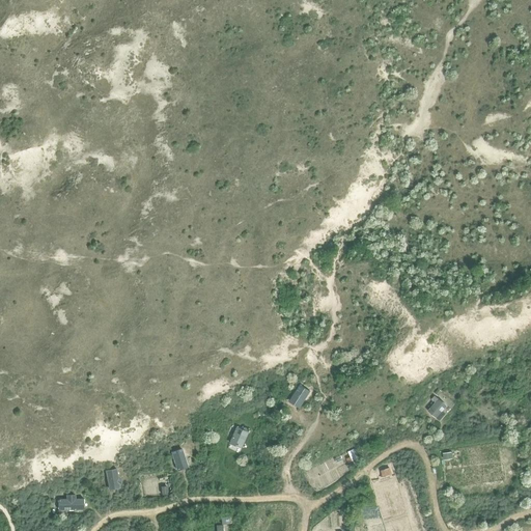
[(306,402),(313,392),(308,388),(303,394),(297,390),(289,400),(297,406),(301,407),(304,401),(306,402)]
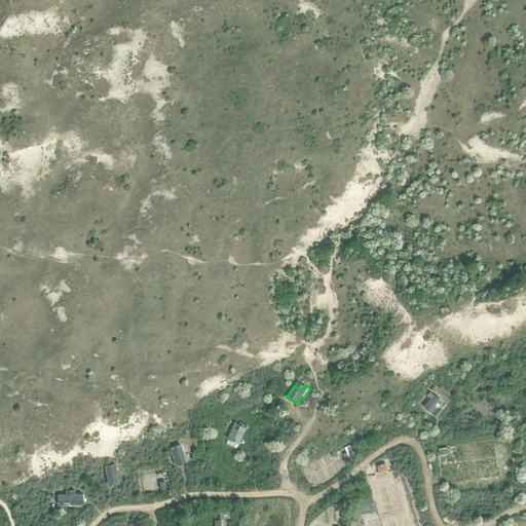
[(439,407),(443,402),(430,392),(427,396),(430,399),(423,407),(436,417),(442,410),(439,407)]
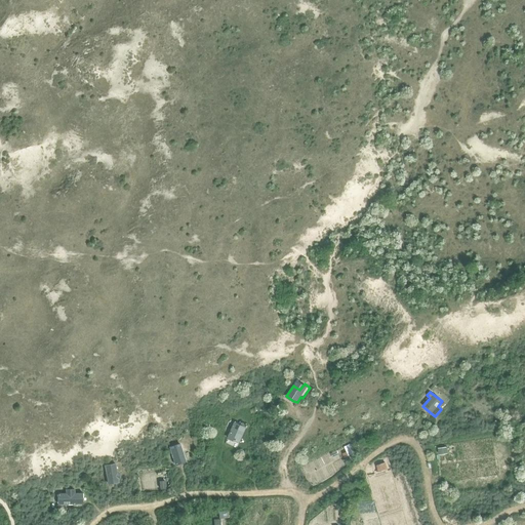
[(227,439),(239,444),(246,427),(235,422),(227,439)]
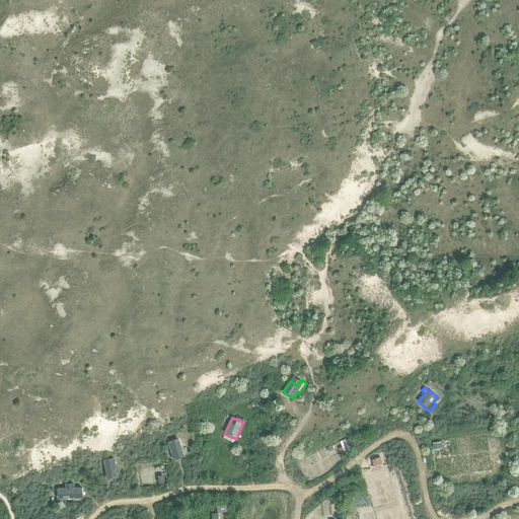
[(167,441),(172,460),(183,456),(177,438),(167,441)]
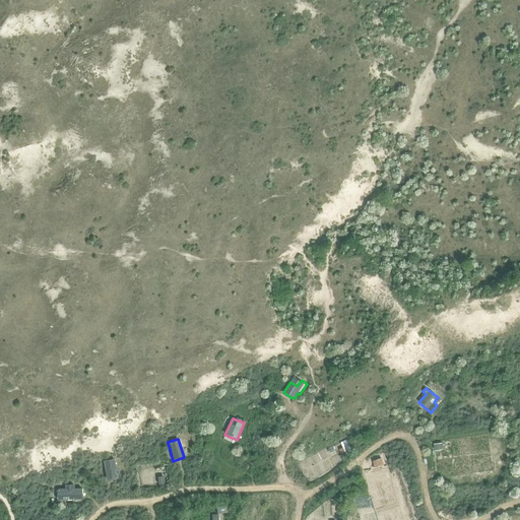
[(114,459),(104,461),(107,479),(117,477),(114,459)]
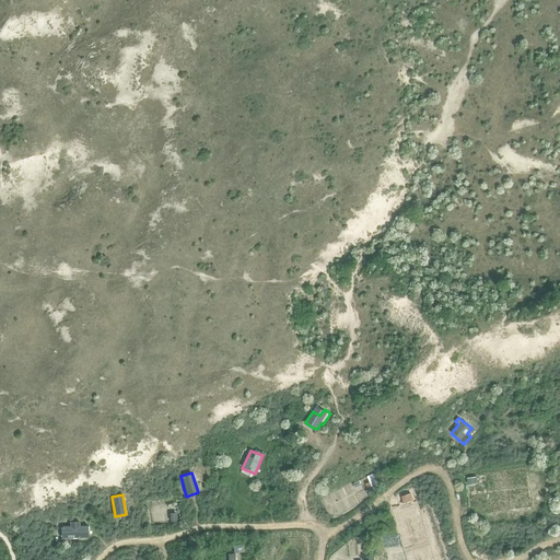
[(60,526),(60,538),(88,537),(88,526),(80,526),(79,526),(79,522),(69,523),(69,526),(60,526)]
